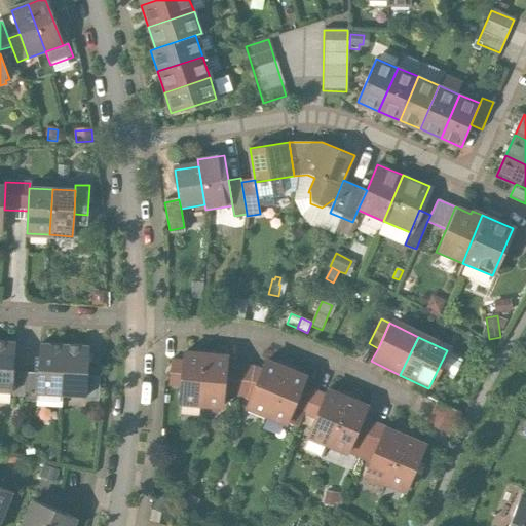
[(14,343),(0,342),(0,392),(11,393),(12,373),(14,343)]
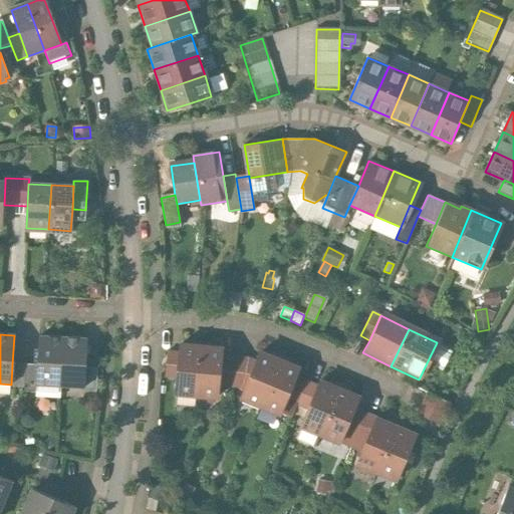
[(37,386),(60,387),(63,337),(40,336),(38,365),(37,386)]
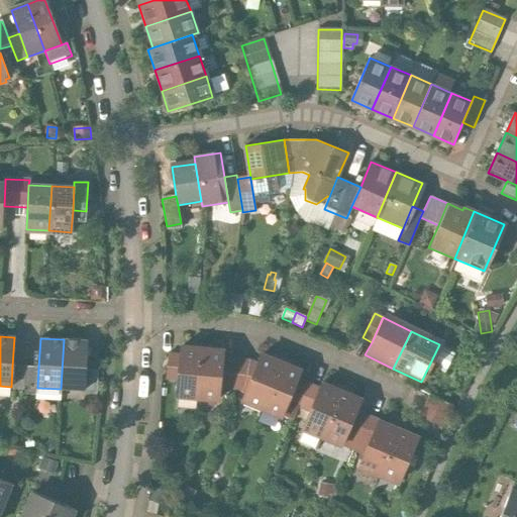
[(87,340),(64,339),(61,389),(85,391),(86,370),(87,340)]
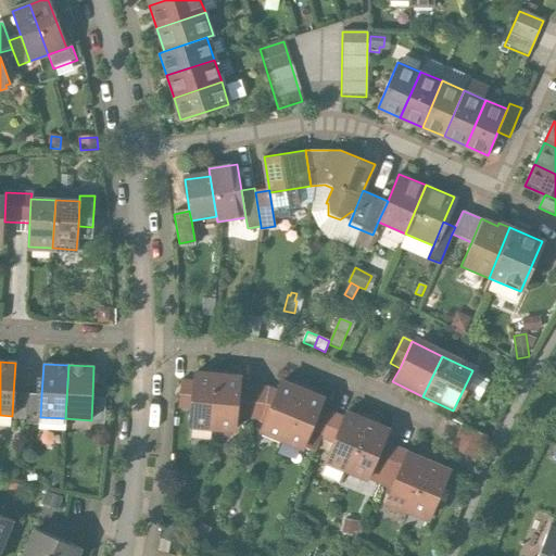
[(189,427),(212,429),(216,379),(193,377),(193,382),(191,409),(189,427)]
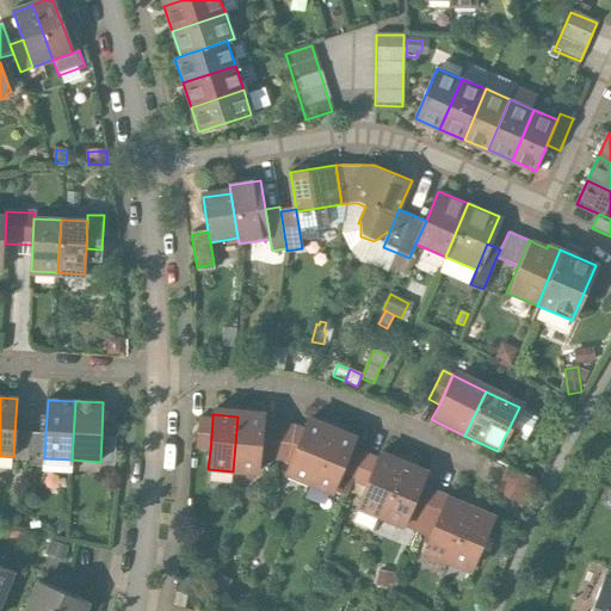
[(263,419),(238,417),(233,471),(258,474),(259,460),(261,424),(263,419)]
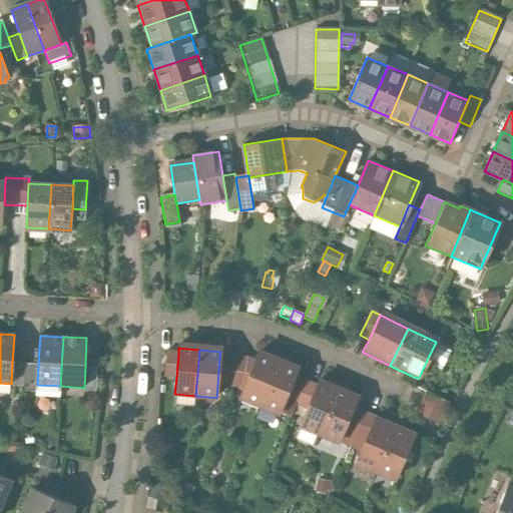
[(178,353),(166,352),(164,377),(176,378),(178,353)]
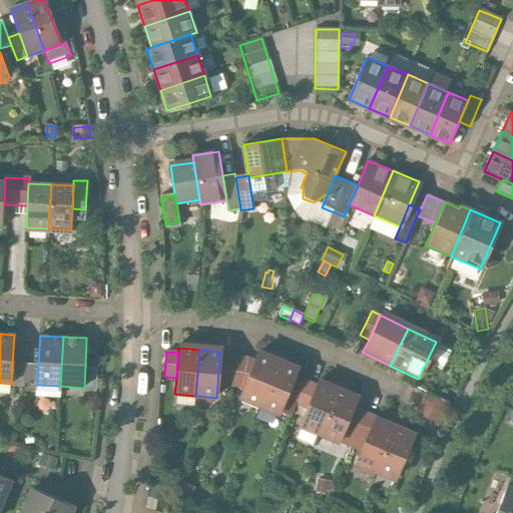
[(239,398),(260,406),(278,361),(259,353),(254,362),(243,389),(239,398)]
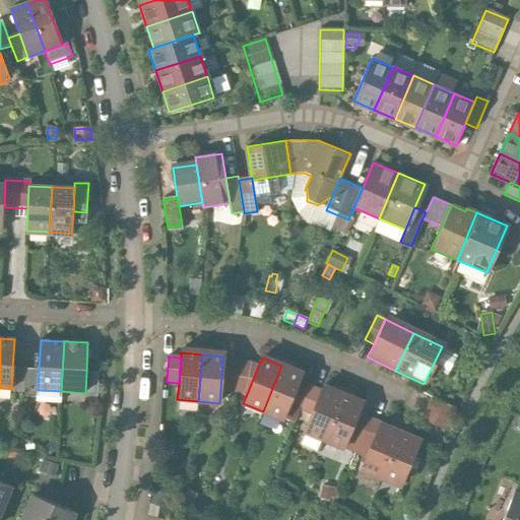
[(249,364),(222,361),(220,391),(247,394),(258,367),(249,364)]
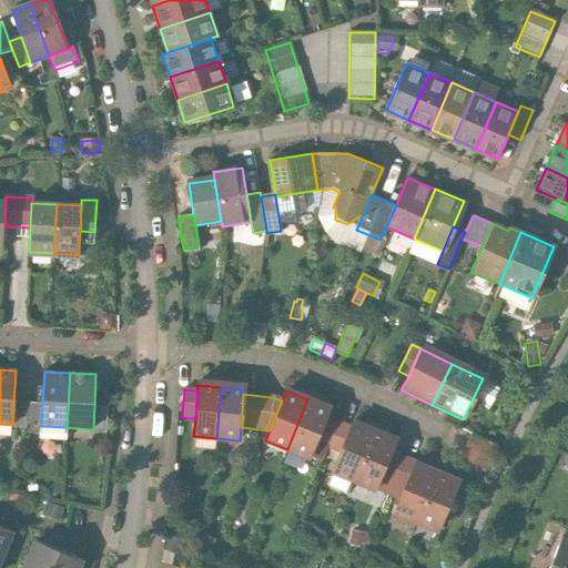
[(330,408),(307,399),(287,449),(308,458),(326,417),(330,408)]
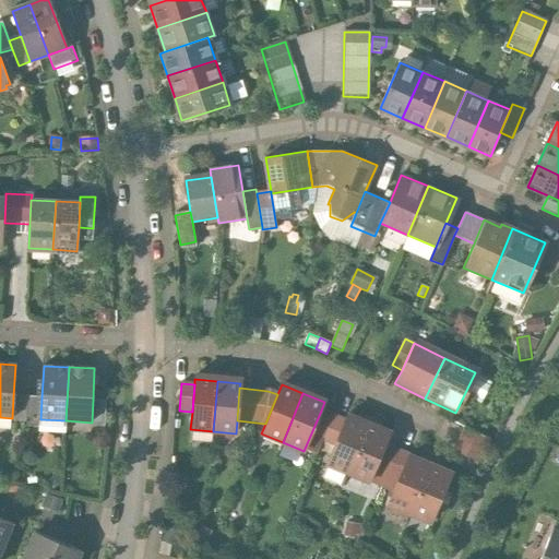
[(12,421),(27,423),(28,397),(13,396),(12,418),(12,421)]
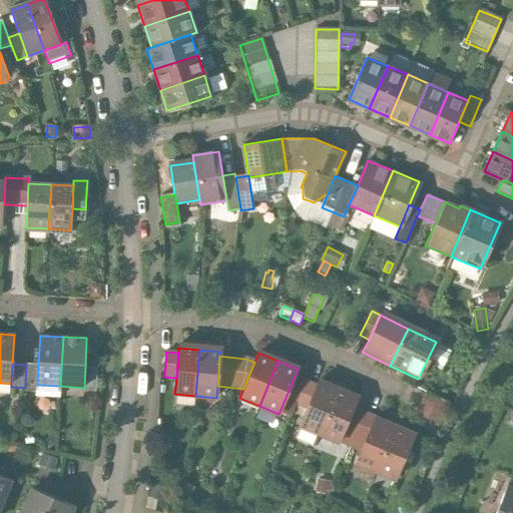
[(38,365),(26,365),(25,388),(25,393),(36,393),(37,385),(38,365)]
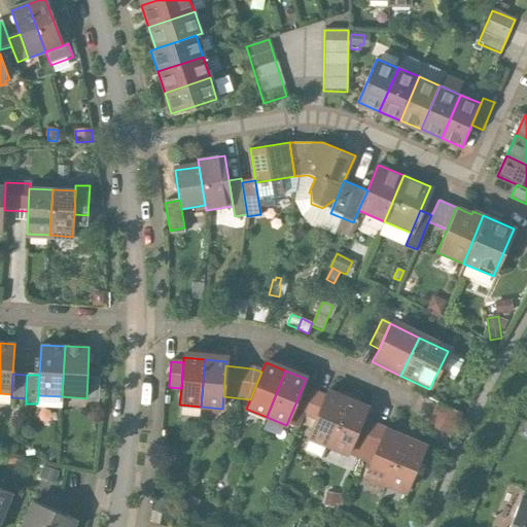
[(100,378),(88,377),(86,398),(85,401),(99,402),(100,378)]
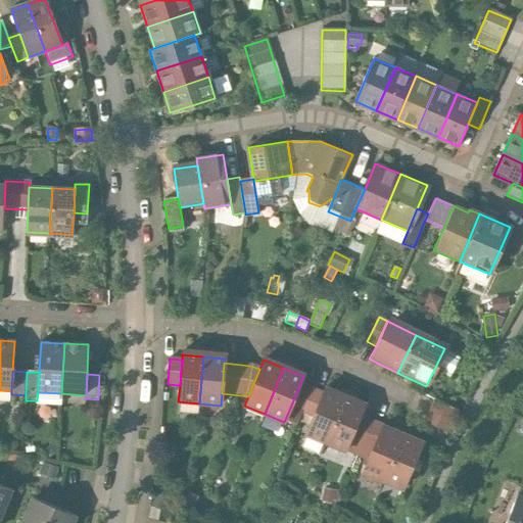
[(294,426),(300,412),(311,388),(300,384),(284,422),(294,426)]
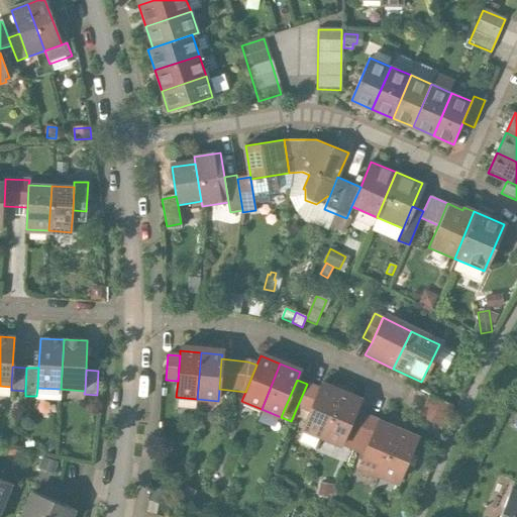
[(319,389),(307,384),(297,407),(309,413),(319,389)]
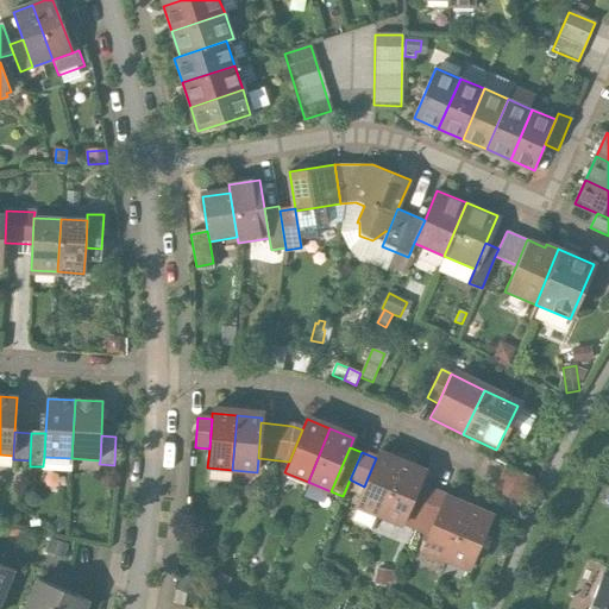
[(356,507),(378,516),(401,463),(378,453),(376,458),(364,487),(356,507)]
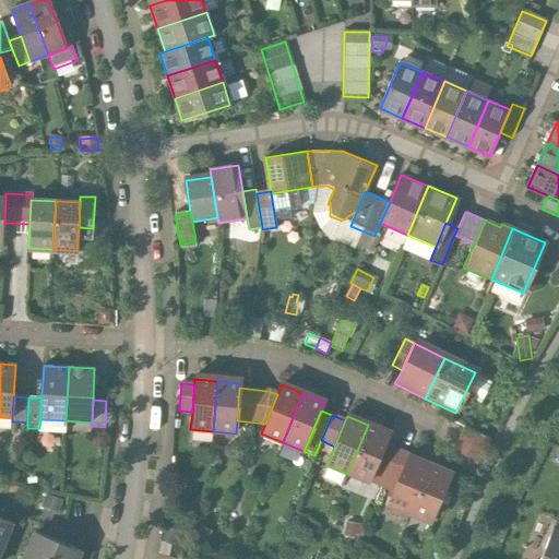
[(390,433),(368,425),(347,474),(369,483),(384,445),(390,433)]
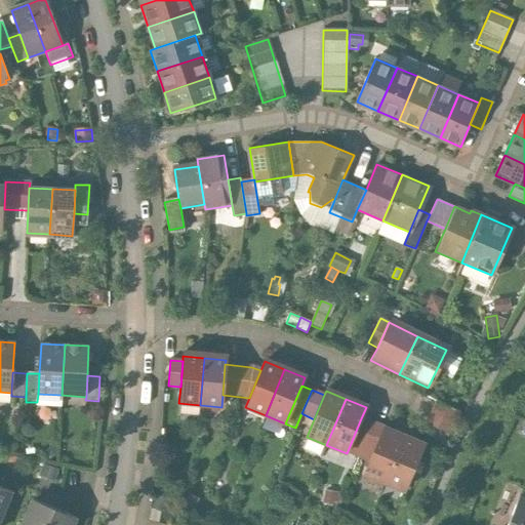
[(438,402),(427,425),(448,435),(459,412),(438,402)]
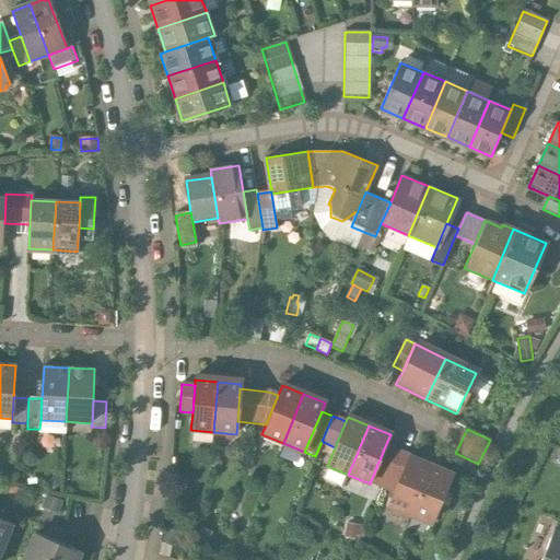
[(393,493),(409,456),(385,446),(370,483),(393,493)]
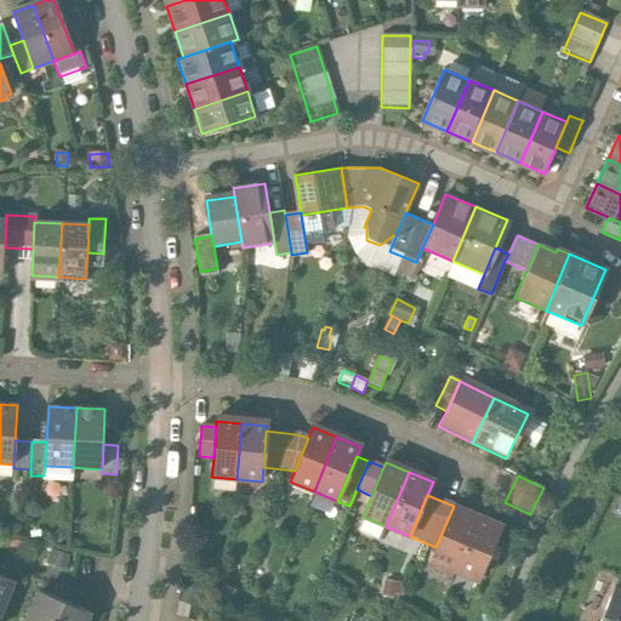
[(431,562),(454,571),(477,517),(454,506),(436,547),(431,562)]
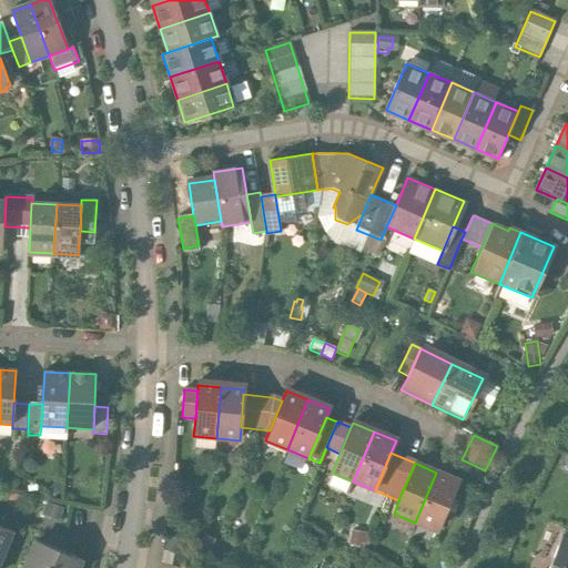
[(457,482),(436,473),(415,523),(436,531),(457,482)]
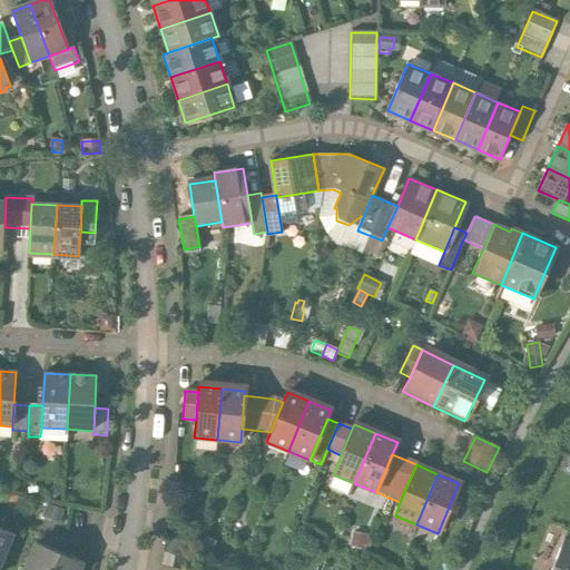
[(45,519),(59,524),(64,511),(49,507),(45,519)]
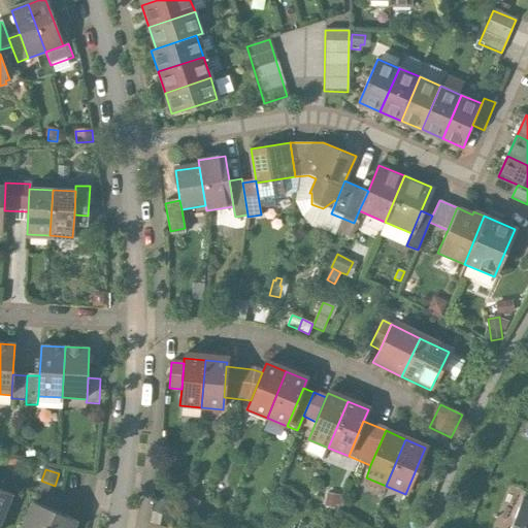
[(0,526),(13,494),(0,489),(0,526)]
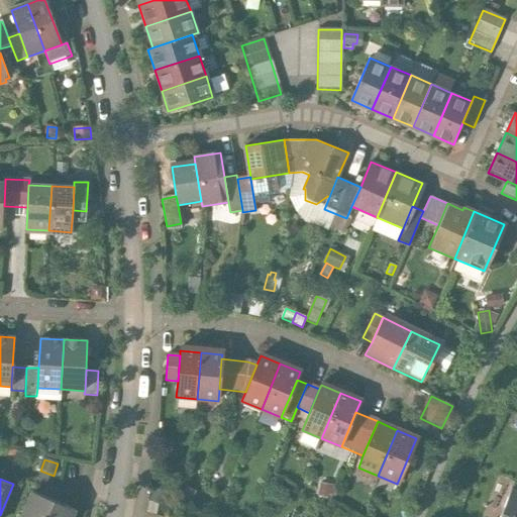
[(332,486),(320,484),(318,495),(326,497),(327,493),(330,494),(332,486)]
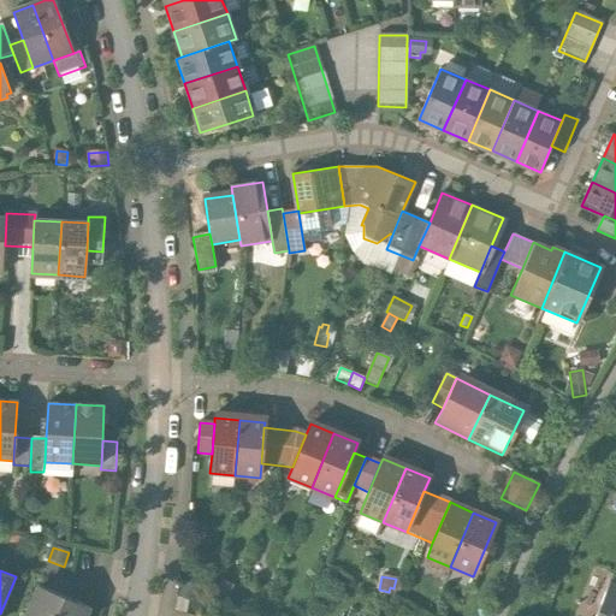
[(615,615),(615,584),(608,581),(594,615),(615,615)]
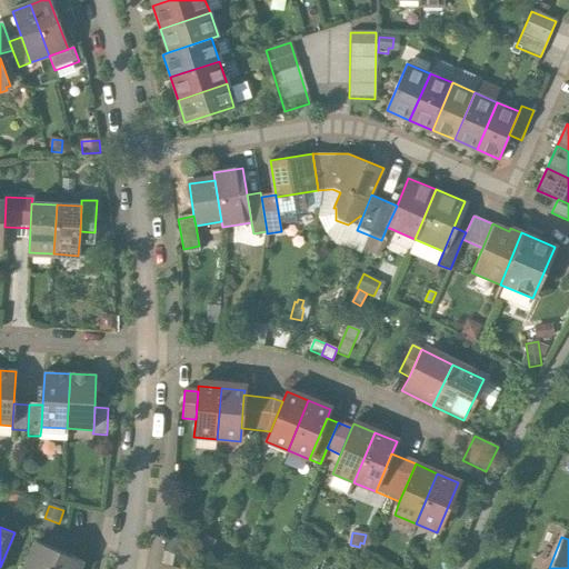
[(179,543),(168,539),(163,551),(175,555),(179,543)]
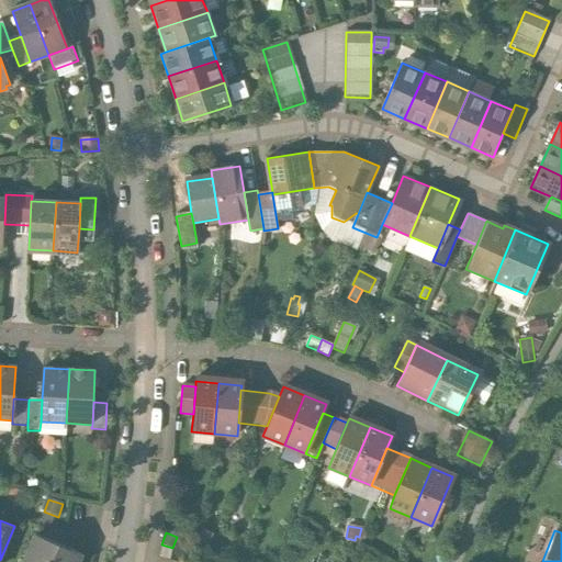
[(27,561),(54,561),(60,546),(38,537),(27,561)]
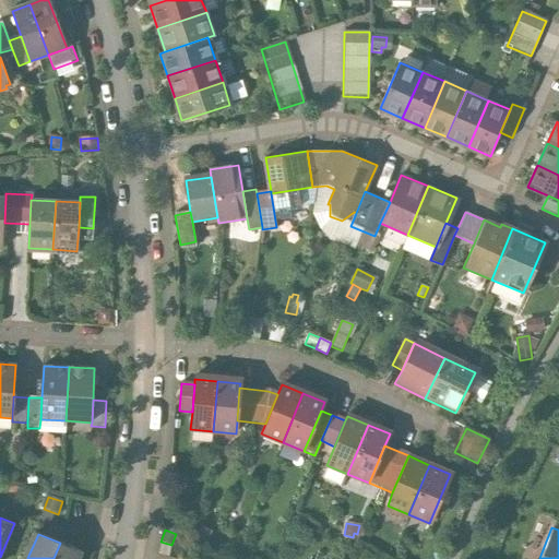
[(538,558),(544,545),(531,540),(523,558),(538,558)]
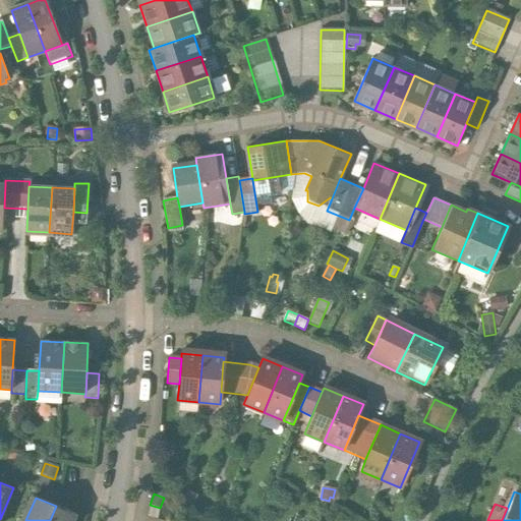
[(73,520),(77,514),(56,506),(50,520),(73,520)]
